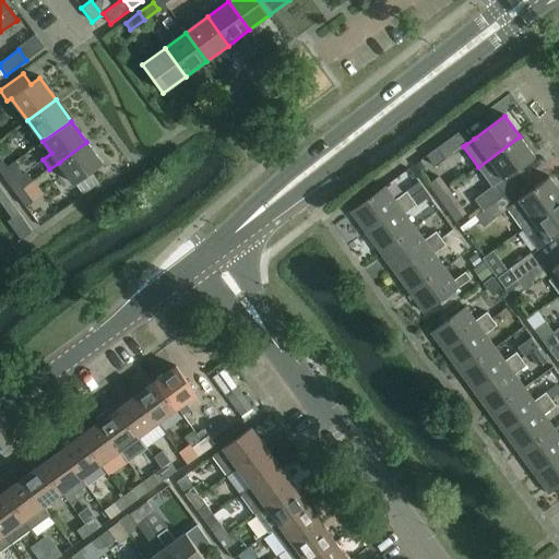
[(466,144),(459,133),(427,156),(436,167),(463,146),(466,144)]
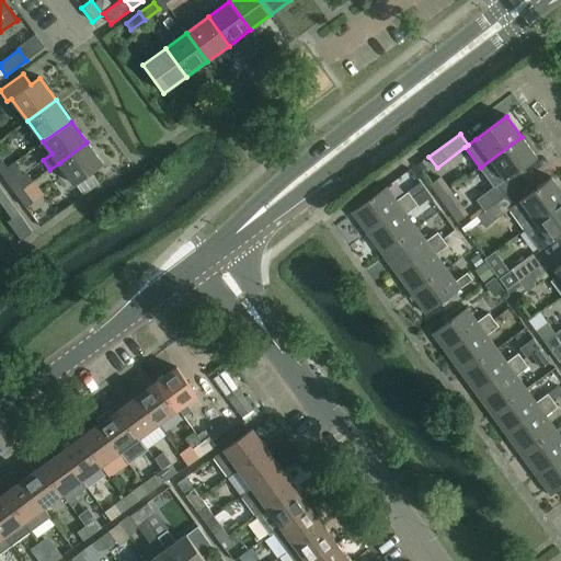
[(522,137),(480,168),(494,187),(499,186),(506,181),(537,159),(522,137)]
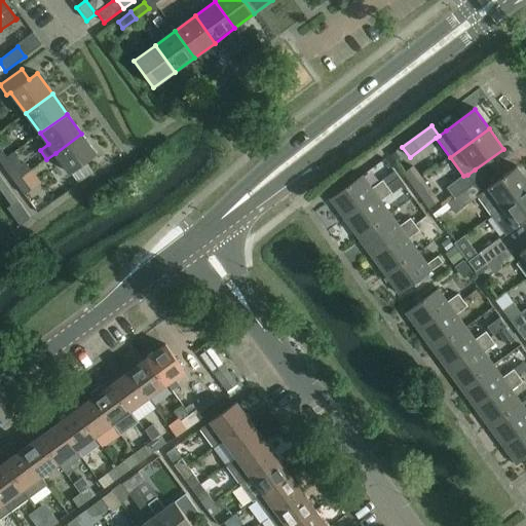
[(81,134),(55,153),(71,174),(97,154),(81,134)]
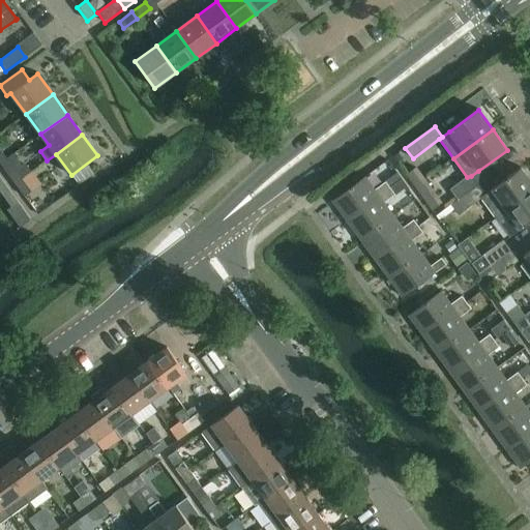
[(24,163),(15,169),(11,166),(5,170),(16,183),(22,179),(31,172),(24,163)]
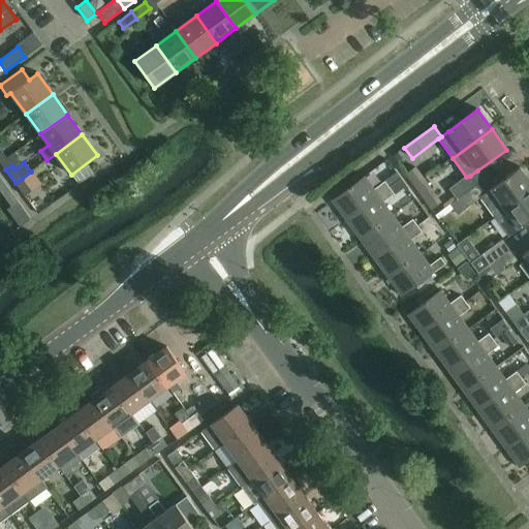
[(484,194),(479,197),(480,198),(494,217),(528,191),(528,180),(520,167),(507,177),(491,189),(484,194)]
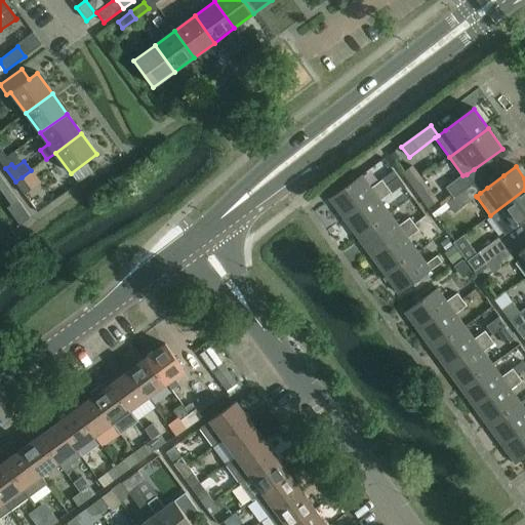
[(462,175),(446,188),(453,198),(474,184),(480,178),(474,169),(467,174),(462,175)]
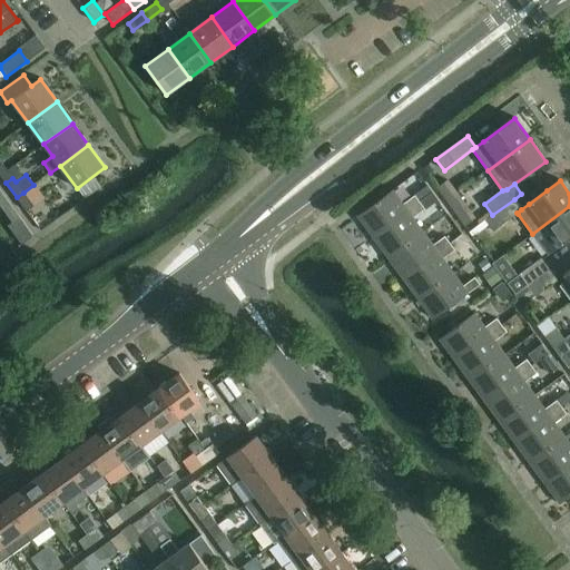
[(392,190),(357,216),(373,237),(420,203),(432,194),(428,187),(403,205),(392,190)]
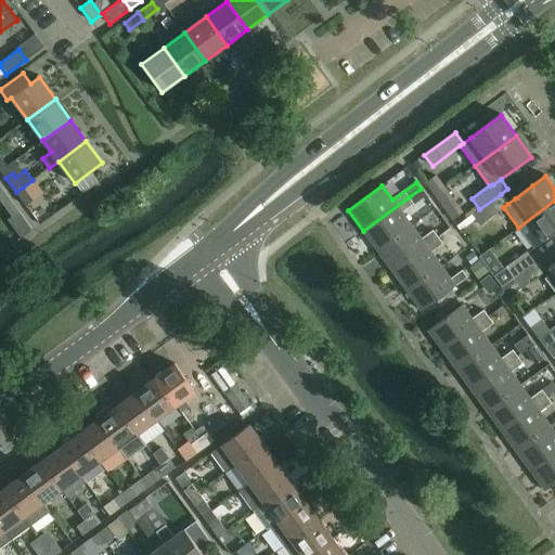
[(0,199),(2,203),(9,197),(0,184),(0,199)]
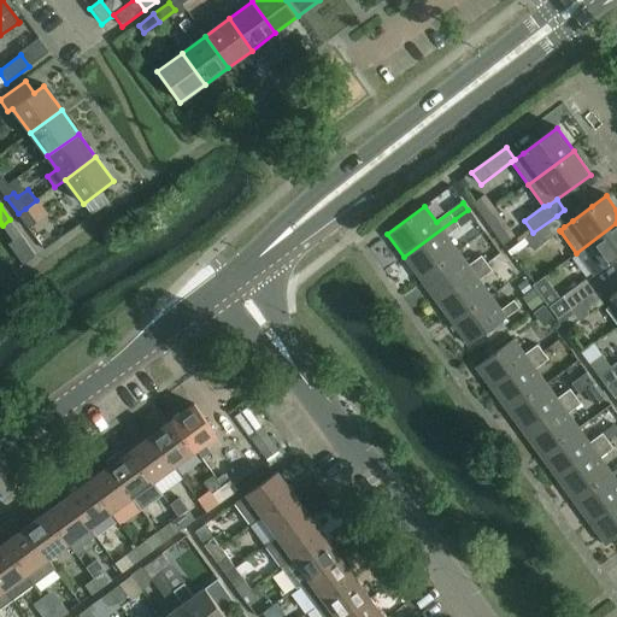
[(37,224),(25,209),(18,213),(29,229),(37,224)]
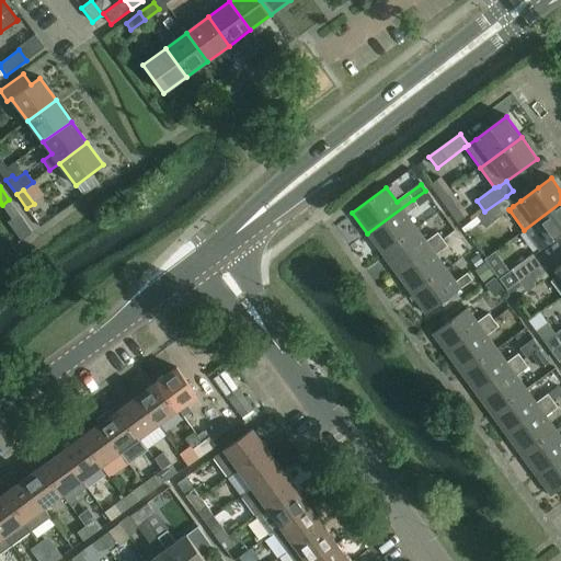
[(413,199),(367,233),(381,253),(416,229),(407,215),(431,197),(425,191),(413,199)]
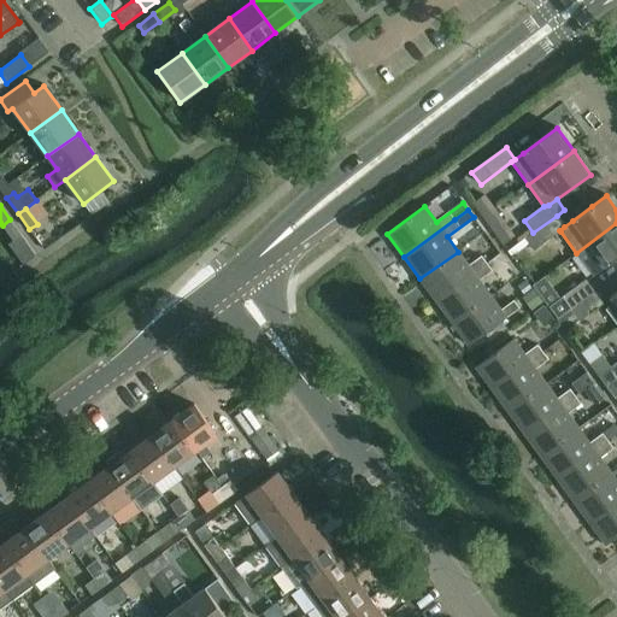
[(557,216),(533,233),(542,245),(560,231),(559,230),(564,227),(573,221),(564,210),(557,216)]
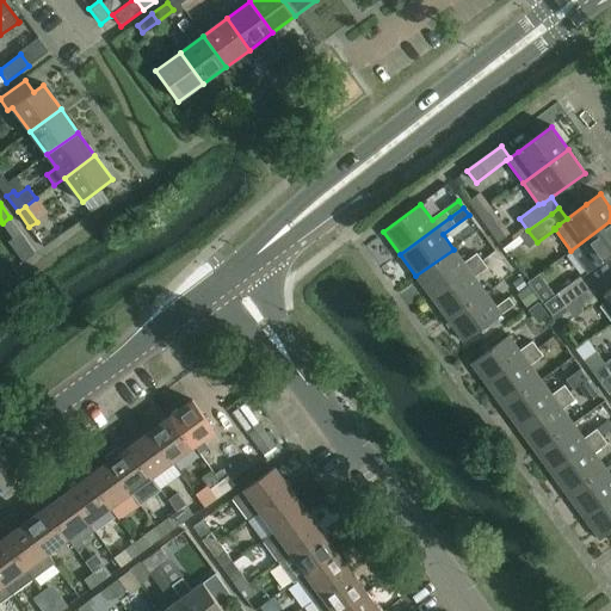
[(10,217),(2,223),(13,239),(20,233),(10,217)]
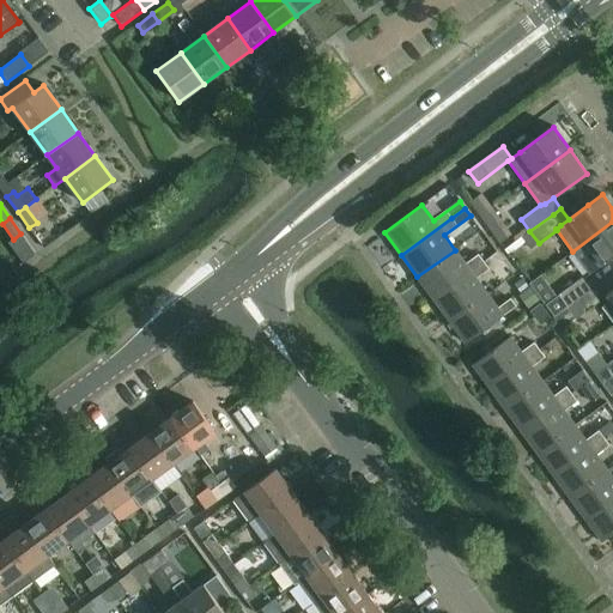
[(511,234),(501,219),(489,229),(499,243),(511,234)]
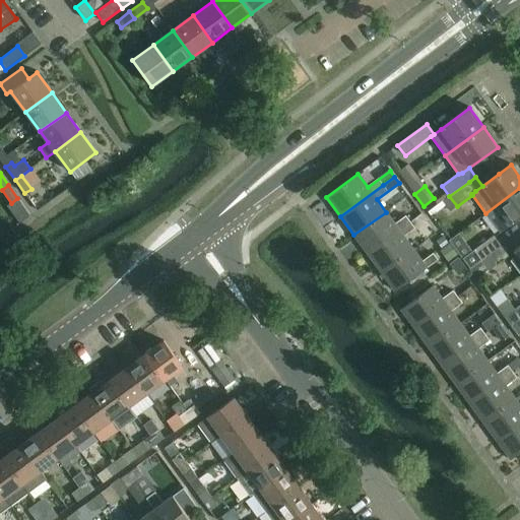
[(519,188),(485,213),(500,233),(511,225),(519,218),(519,188)]
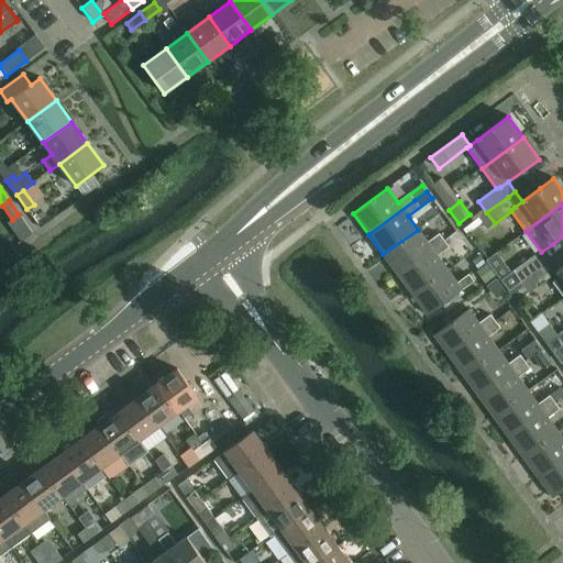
[(418,230),(383,254),(398,275),(444,241),(440,234),(428,243),(418,230)]
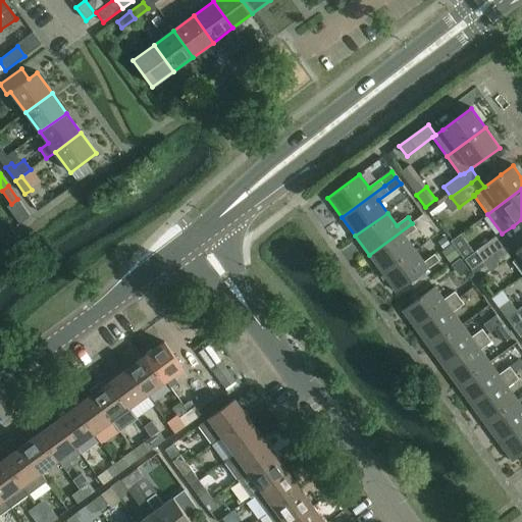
[(417,229),(412,223),(369,255),(382,273),(414,250),(406,238),(417,229)]
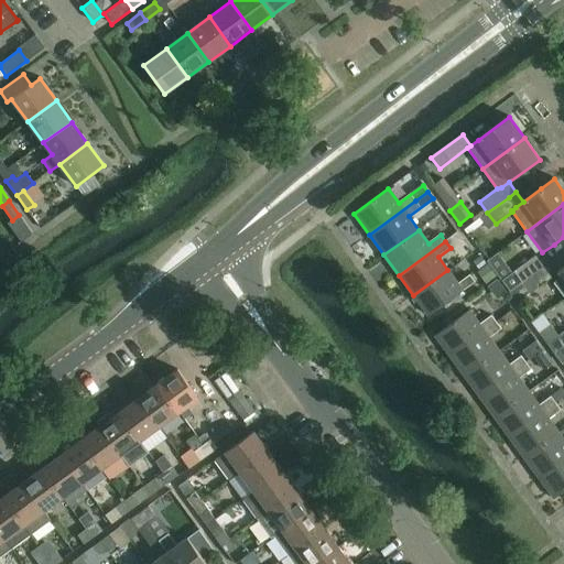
[(510,291),(543,267),(535,256),(514,271),(514,272),(502,280),(510,291)]
